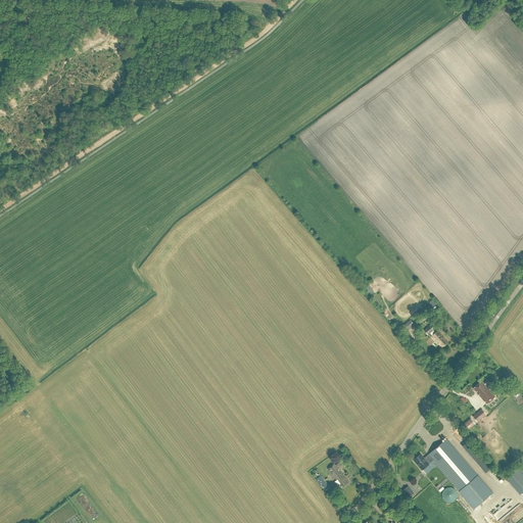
[(410,320),(403,326),(408,330),(414,325),(410,320)]
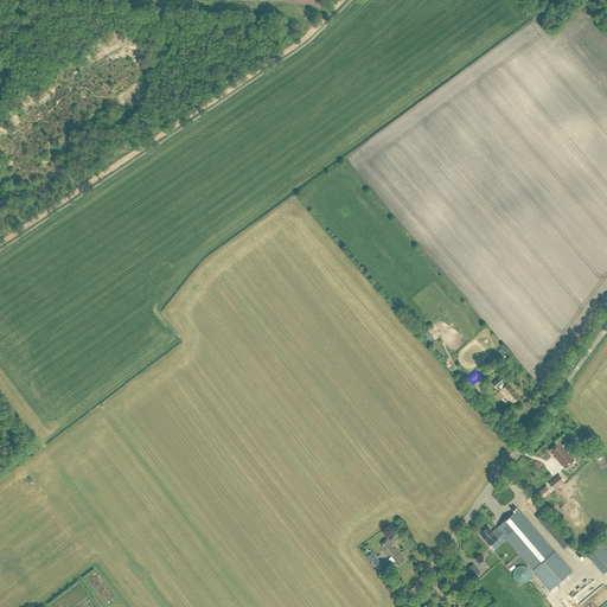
[(500,376),(492,383),(492,384),(496,389),(498,387),(503,383),(505,382),(500,376)]
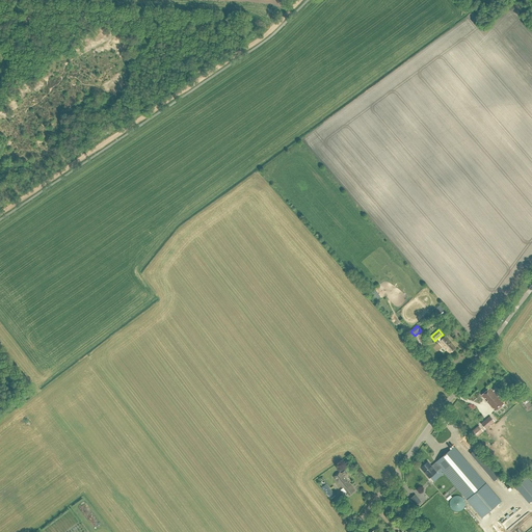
[(440,342),(439,342),(449,354),(456,348),(446,337),(443,339),(440,342)]
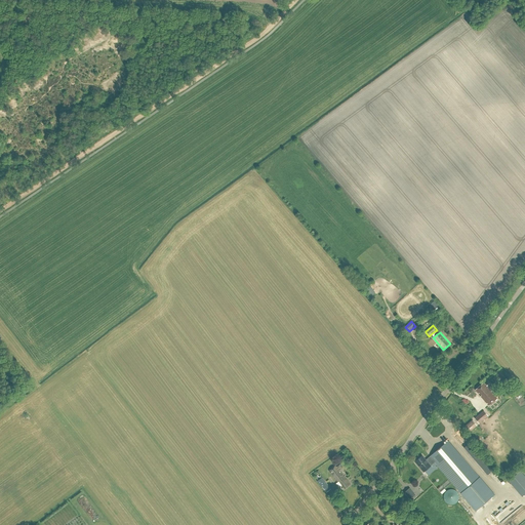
[(480,397),(486,404),(487,403),(489,405),(488,406),(489,406),(497,399),(486,387),(485,388),(483,384),(475,391),(478,394),(479,393),(481,396),(480,397)]
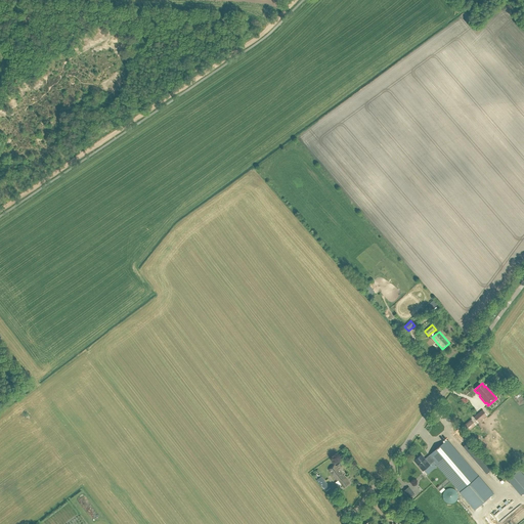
[(482,409),(473,418),(478,423),(487,416),(482,409)]
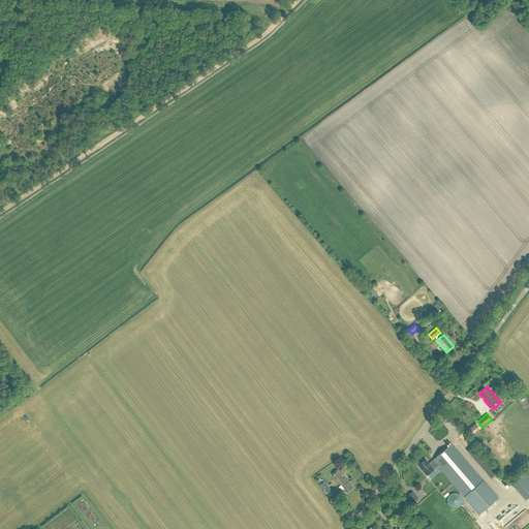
[(480,429),(475,424),(467,430),(472,436),(480,429)]
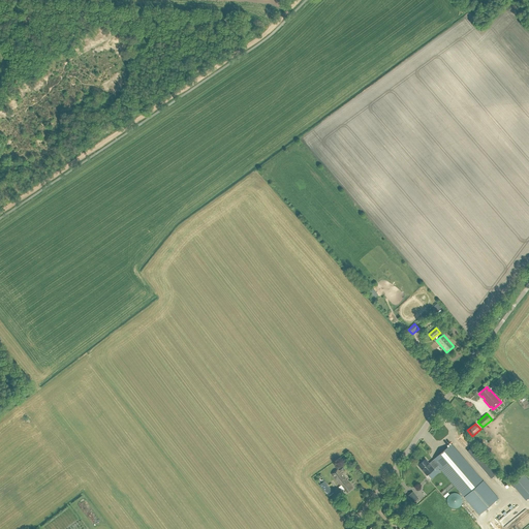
[(467,452),(473,446),(464,434),(458,440),(467,452)]
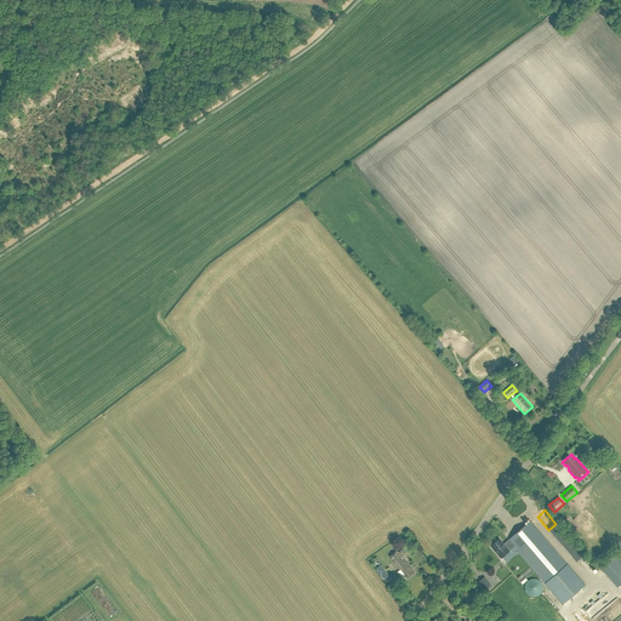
[(500,539),(491,546),(501,558),(510,551),(514,547),(518,552),(546,584),(563,604),(585,585),(567,565),(530,522),(505,543),(505,545),(500,539)]
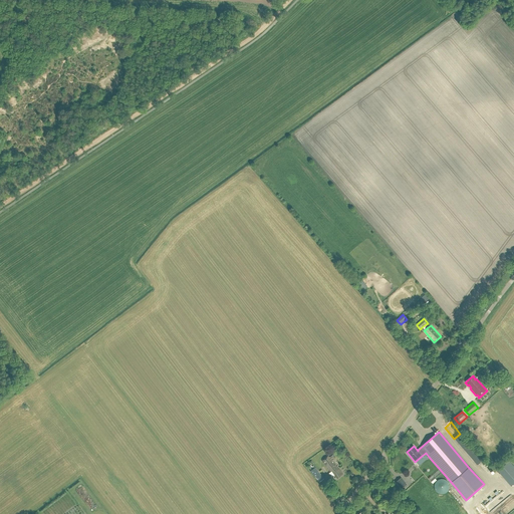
[(321,461),(324,464),(330,472),(329,473),(331,477),(334,475),(337,478),(343,473),(331,459),(328,456),(321,461)]
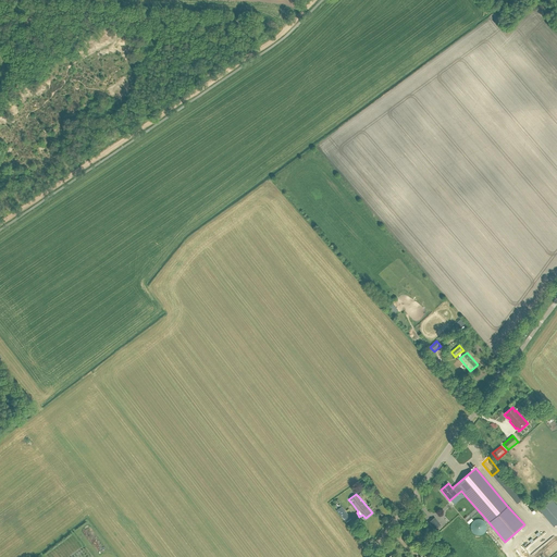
[(528,510),(520,502),(517,505),(524,514),(528,510)]
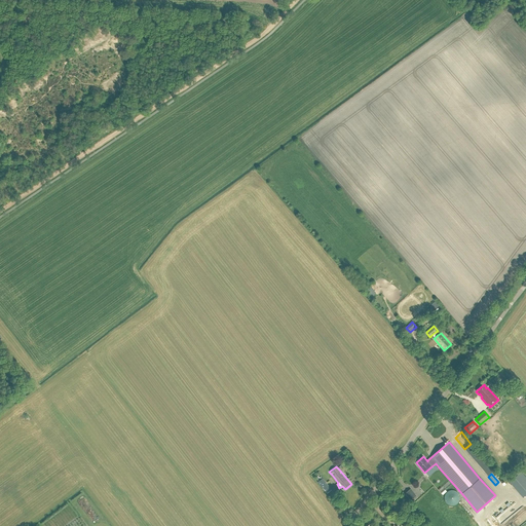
[(318,482),(317,482),(323,488),(327,484),(323,478),(323,479),(318,482)]
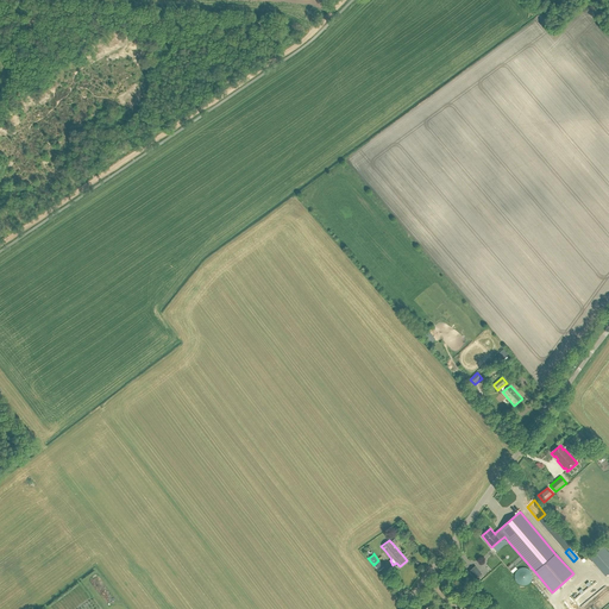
[(476,579),(482,575),(475,566),(470,571),(476,579)]
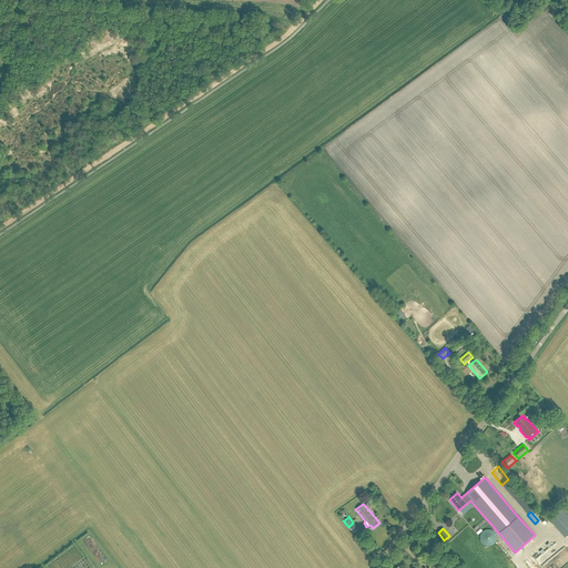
[(497,535),(496,533),(494,530),(492,529),(488,529),(486,529),(484,530),(482,533),(480,535),(479,537),(480,540),(482,543),(483,545),(485,546),(488,546),(490,546),(493,545),(495,543),(496,540),(497,538),(497,535)]
